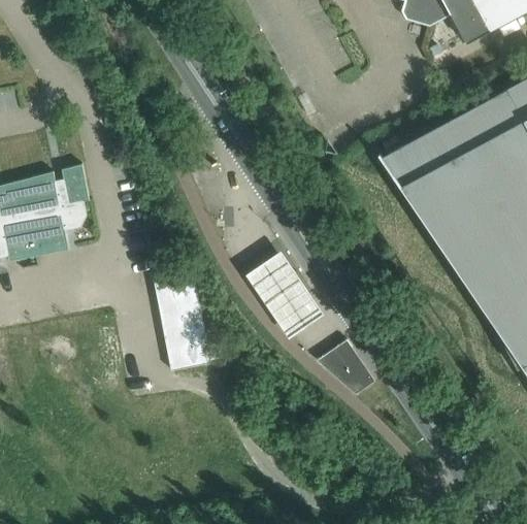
[(450,17),(440,0),(399,0),(406,2),(402,13),(401,13),(405,21),(429,28),(450,17)]
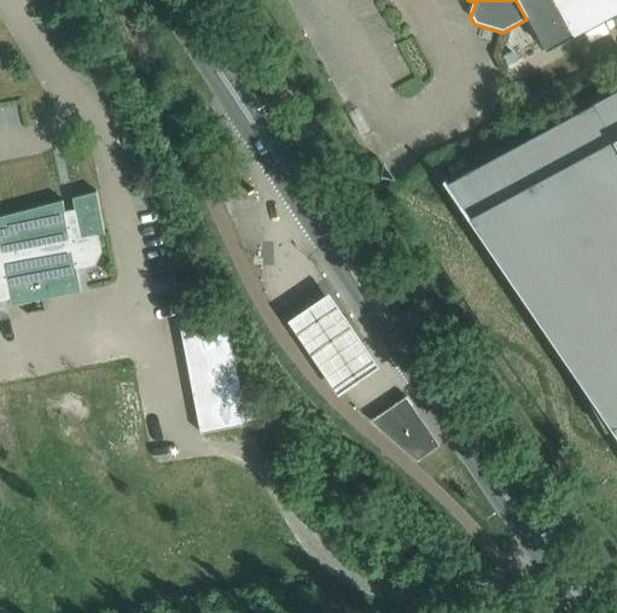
[(616,0),(516,0),(527,19),(545,53),(616,15),(616,16),(616,0)]
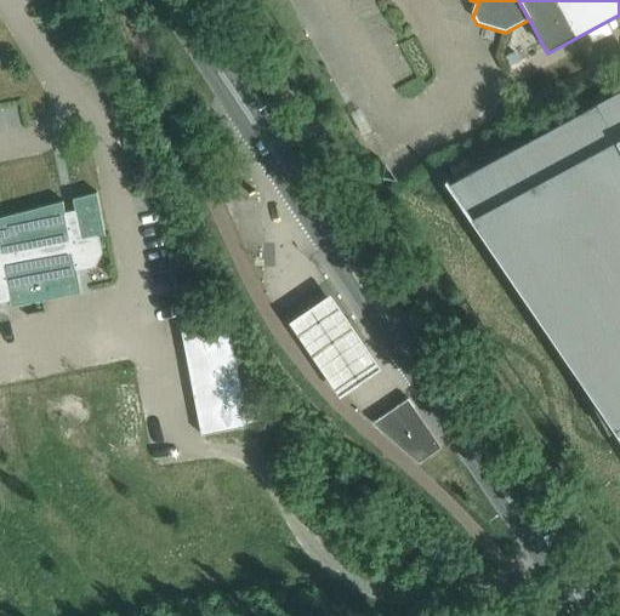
[(447,181),(444,182),(465,214),(572,372),(608,434),(614,432),(619,441),(619,92),(449,184),(447,181)]
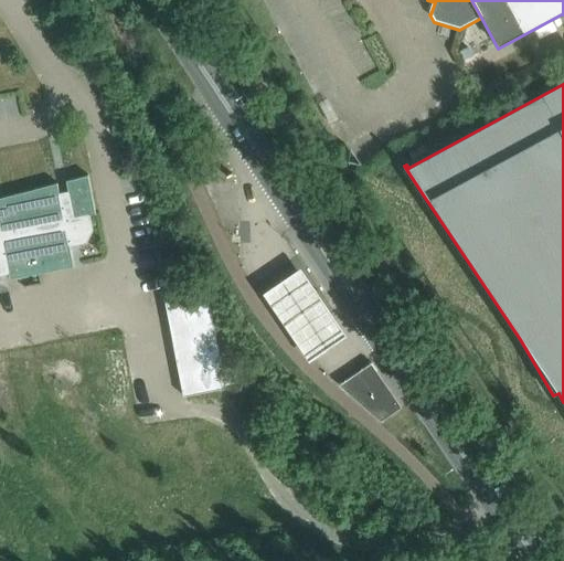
[(0,278),(8,277),(9,282),(73,270),(68,249),(86,246),(93,233),(89,218),(95,218),(87,179),(65,184),(67,194),(59,196),(56,187),(0,201),(0,278)]
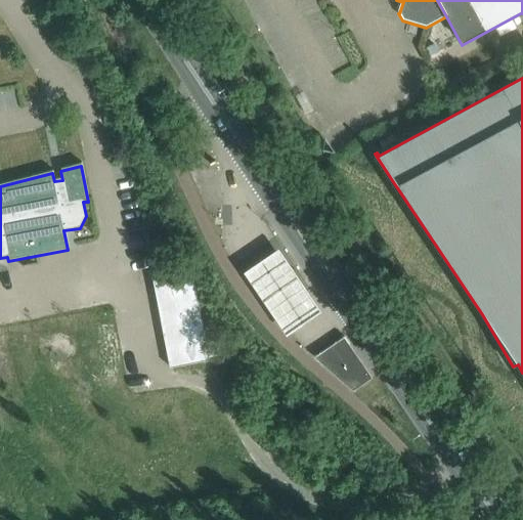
[(277,245),(243,268),(286,332),(321,308),(277,245)]
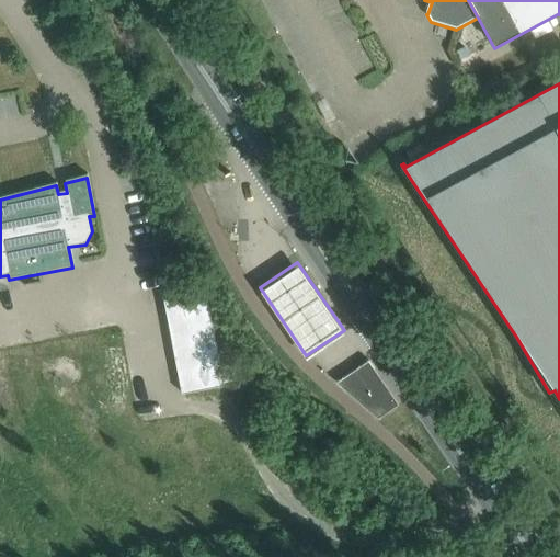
[(224,388),(205,295),(163,303),(181,397),(224,388)]
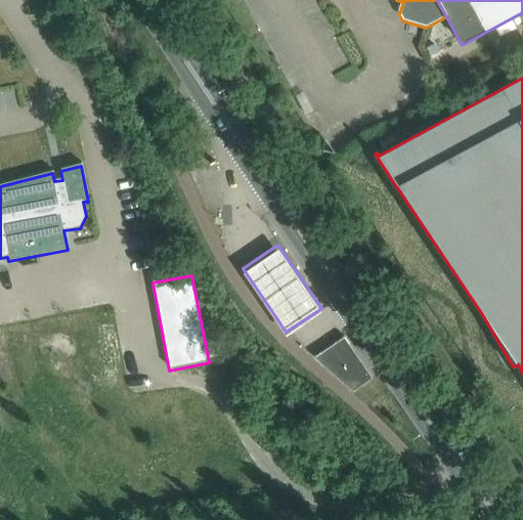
[(372,380),(348,346),(347,346),(343,340),(337,345),(316,359),(315,358),(313,360),(352,393),(365,384),(372,380)]
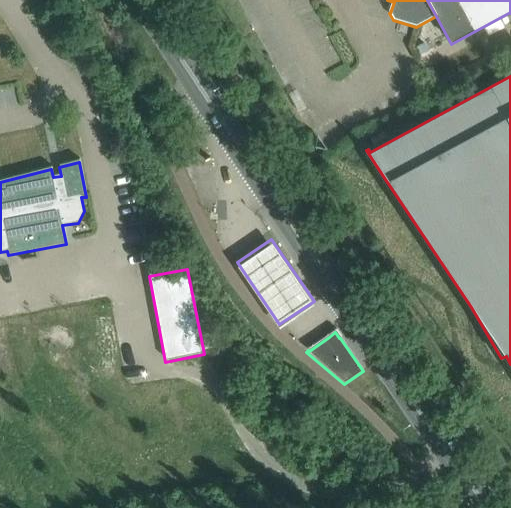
All buildings are outlined.
